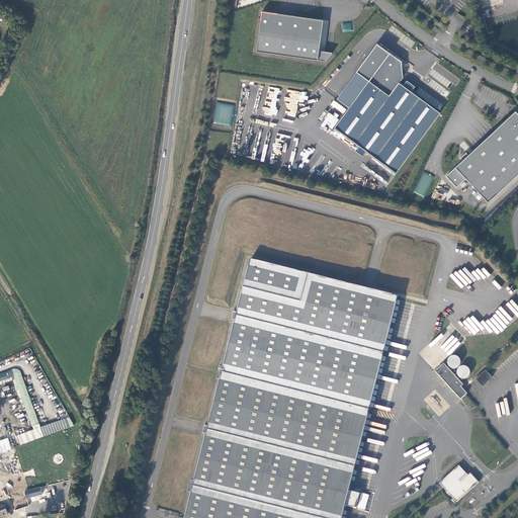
[(256,52),(318,61),(319,51),(324,20),(262,11),(256,52)]
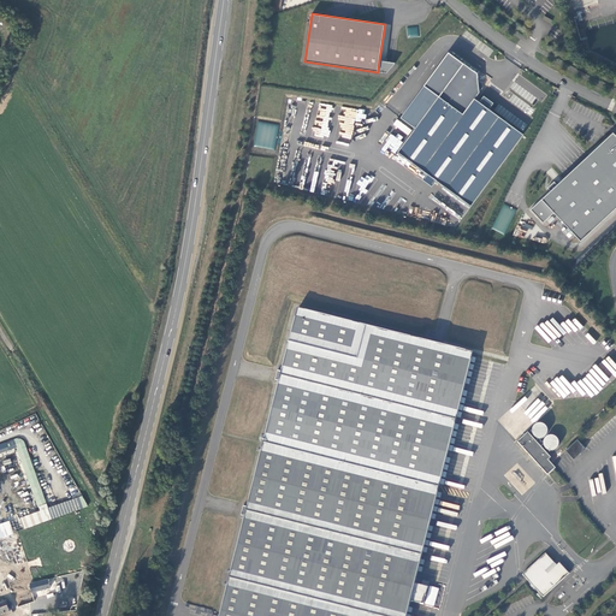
[(408,39),(420,37),(419,25),(407,27),(408,39)]
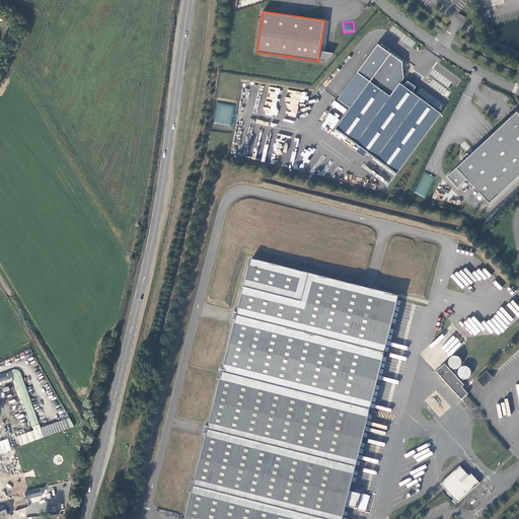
[(397,173),(441,113),(400,83),(403,79),(401,62),(378,45),(337,98),(349,107),(335,128),(397,173)]
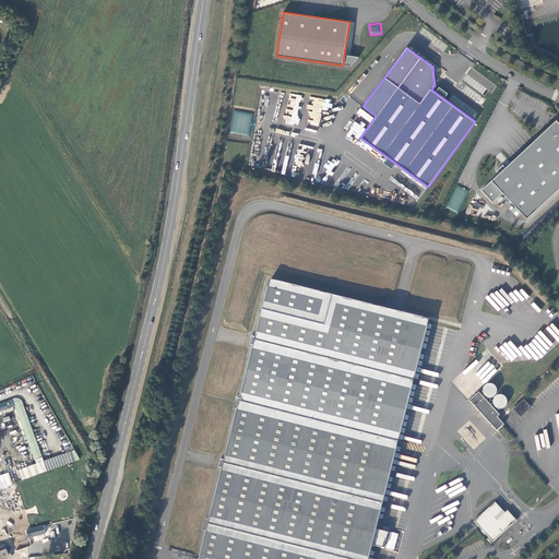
[(344,55),(343,66),(352,67),(358,57),(344,55)]
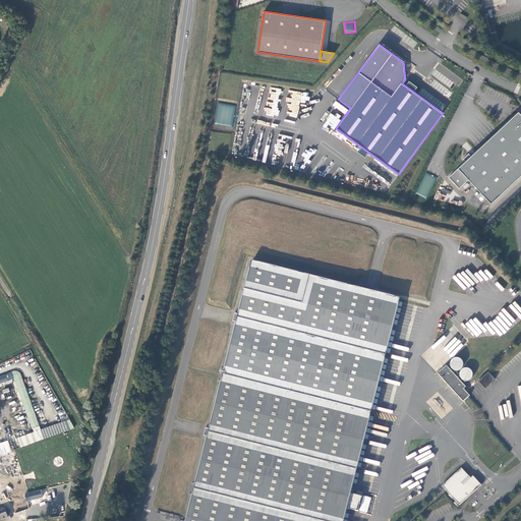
[(276,115),(279,93),(270,91),(267,107),(266,113),(276,115)]
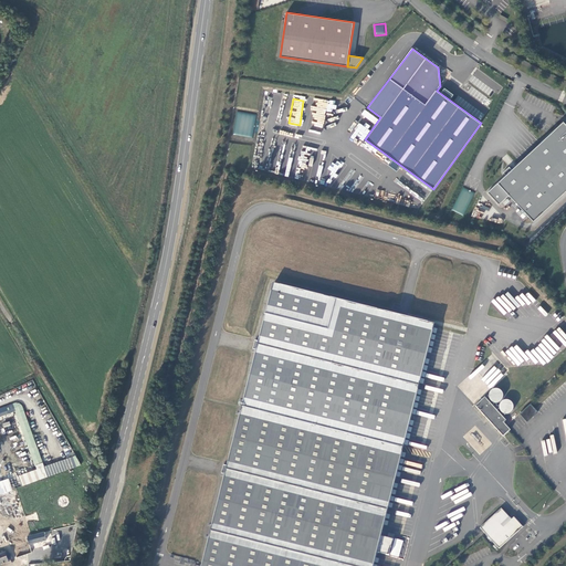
[(310,126),(323,128),(326,112),(331,112),(332,108),(335,108),(336,102),(314,98),(310,126)]
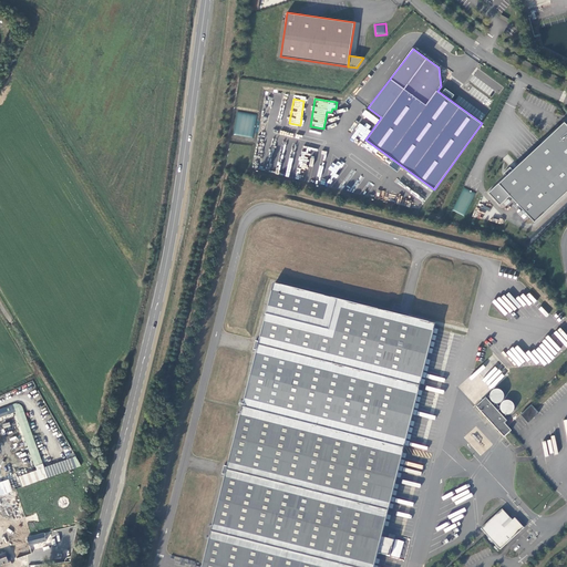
[(237,111),(233,134),(254,137),(257,114),(237,111)]
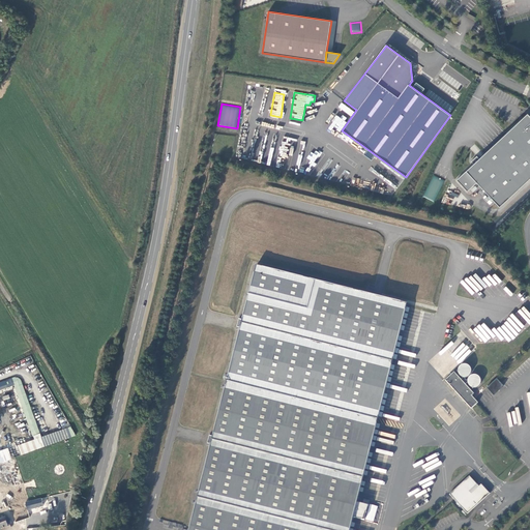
[(476,182),(500,207),(529,178),(529,116),(528,114),(479,158),(477,156),(471,162),(474,165),(457,180),(467,192),(476,182)]
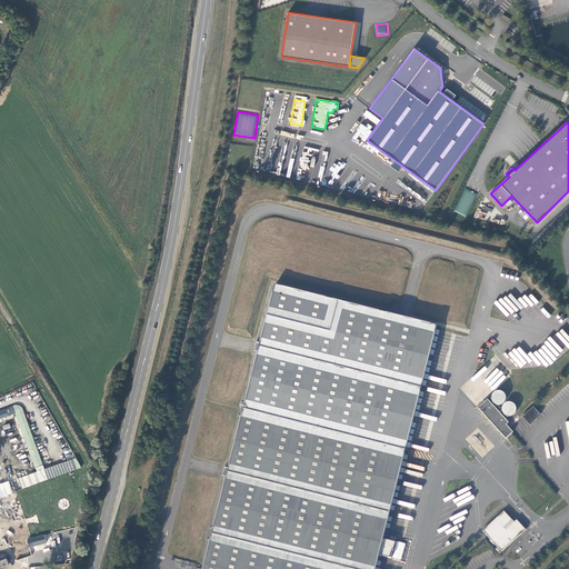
[(375,568),(379,556),(391,558),(396,542),(383,539),(436,329),(437,327),(405,318),(275,286),(229,468),(227,477),(202,568),(375,568)]
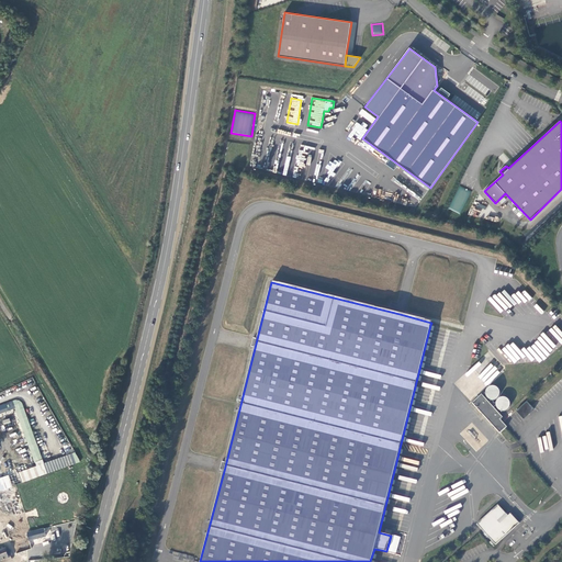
[(492,386),(491,386),(490,388),(489,389),(487,390),(486,391),(485,393),(485,394),(486,395),(486,396),(486,397),(487,397),(489,398),(490,400),(491,400),(493,401),(494,401),(495,400),(496,400),(497,398),(498,397),(499,396),(499,395),(499,394),(499,393),(499,392),(499,391),(498,389),(496,388),(495,386),(494,386),(492,386)]
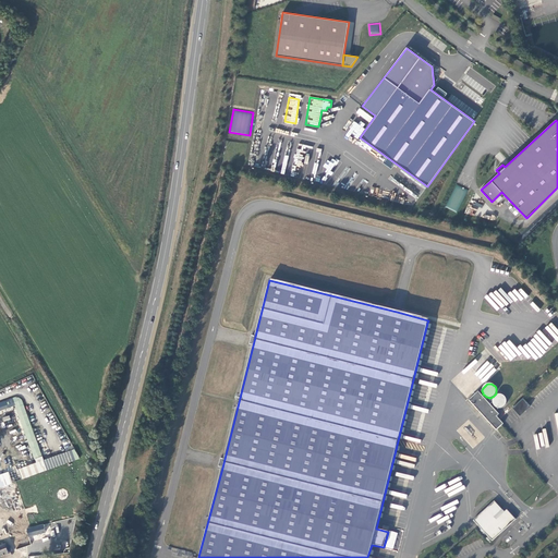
[(478,391),(469,400),(496,431),(504,424),(499,419),(497,416),(499,414),(490,404),(492,403),(493,403),(493,400),(490,400),(488,402),(487,401),(489,399),(489,398),(487,397),(487,398),(485,399),(478,391)]
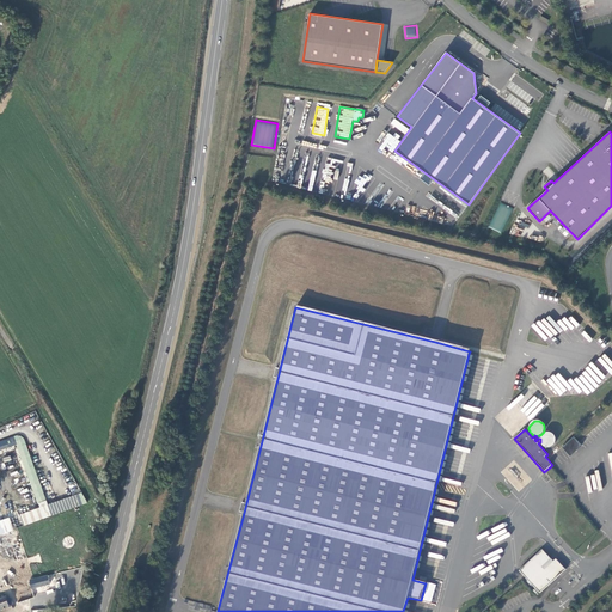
[(555,445),(555,444),(555,442),(556,441),(556,440),(556,439),(555,438),(555,436),(554,435),(552,434),(551,434),(551,433),(549,433),(548,433),(546,433),(545,433),(544,434),(543,434),(543,435),(542,435),(540,438),(540,439),(540,442),(540,444),(542,446),(543,446),(543,447),(544,447),(545,447),(546,448),(549,448),(550,448),(551,448),(551,447),(552,447),(554,446),(555,445)]
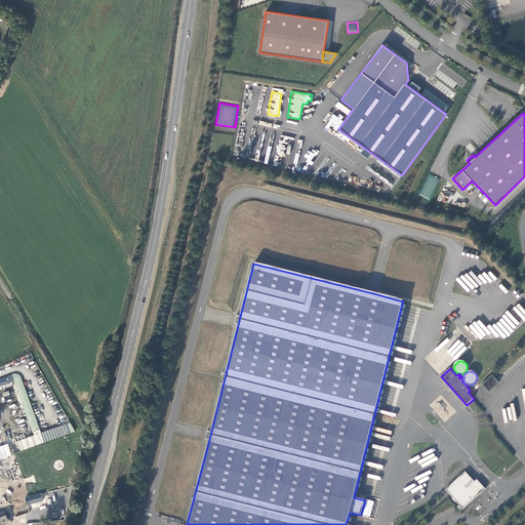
[(11,372),(0,377),(0,381),(13,376),(11,372)]
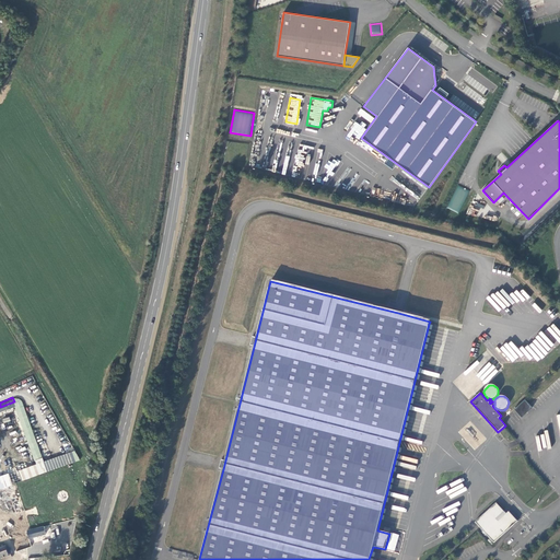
[(521,418),(532,407),(525,399),(514,409),(521,418)]
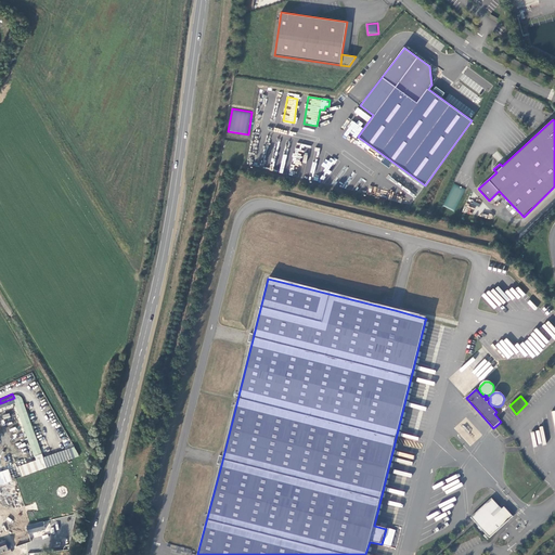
[(22,399),(17,401),(40,459),(43,457),(22,399)]
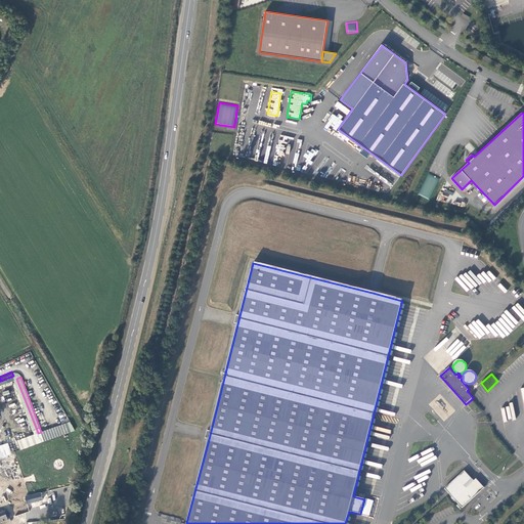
[(11,446),(13,450),(38,441),(36,437),(11,446)]
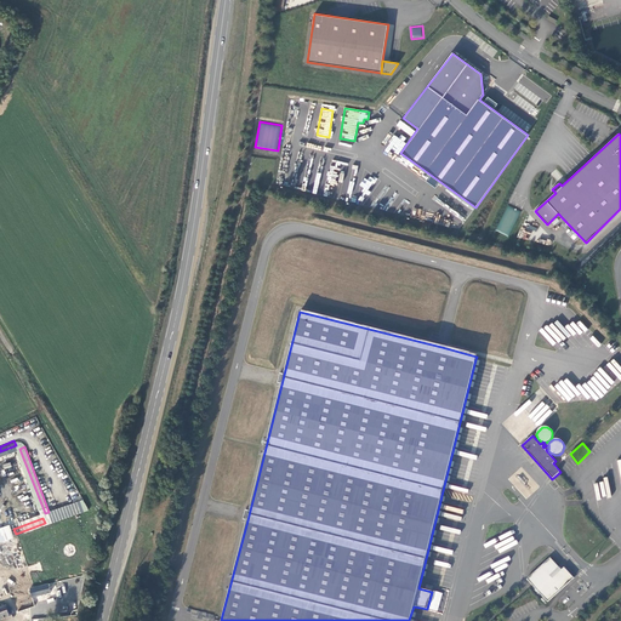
[(1,530),(5,539),(16,534),(13,529),(12,527),(1,530)]
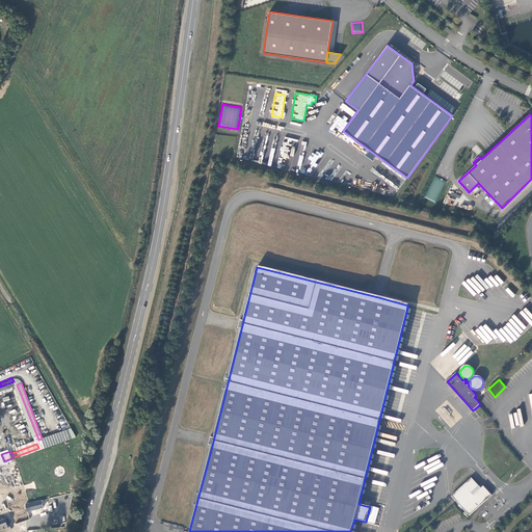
[(479,486),(471,478),(451,496),(466,511),(468,514),(469,515),(491,496),(483,486),(481,488),(473,496),(471,494),(479,486)]
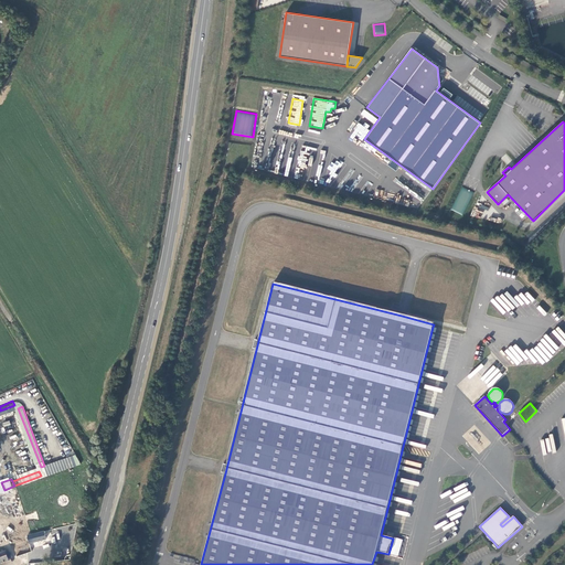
[(511,519),(509,516),(500,524),(502,526),(511,519)]
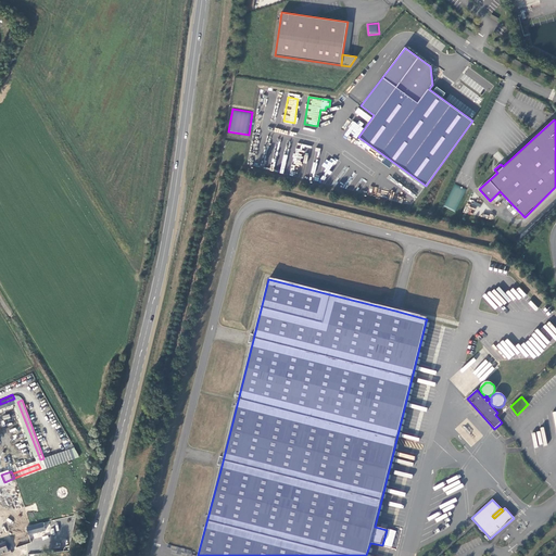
[(40,523),(35,526),(30,527),(34,534),(46,530),(43,522),(40,523)]
